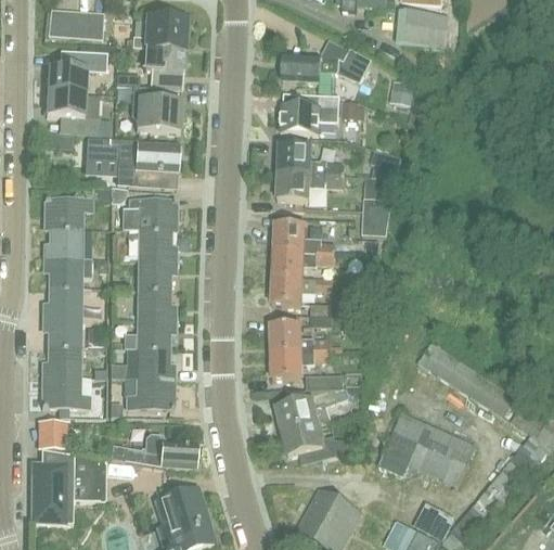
[(102,12),(50,9),(47,35),(101,39),(102,12)]
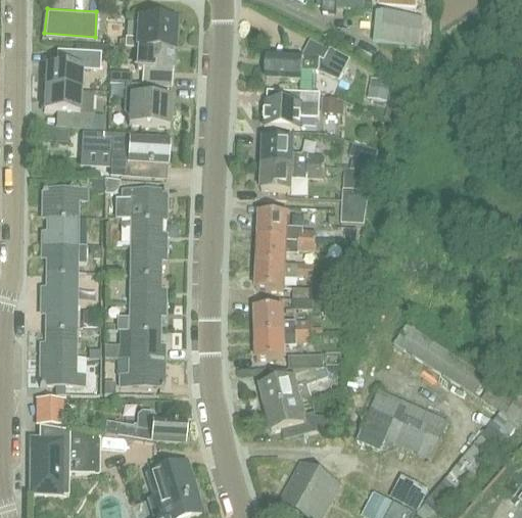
[(377,10),(373,41),(416,45),(419,14),(377,10)]
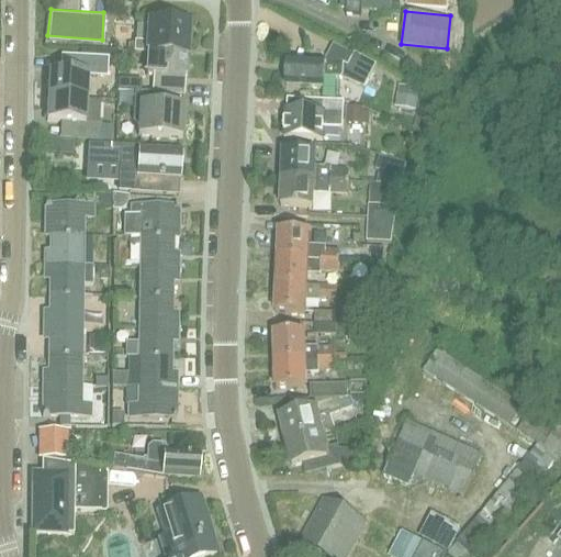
[(134,37),(134,47),(134,48),(147,48),(186,52),(187,21),(148,19),(147,39),(134,37)]
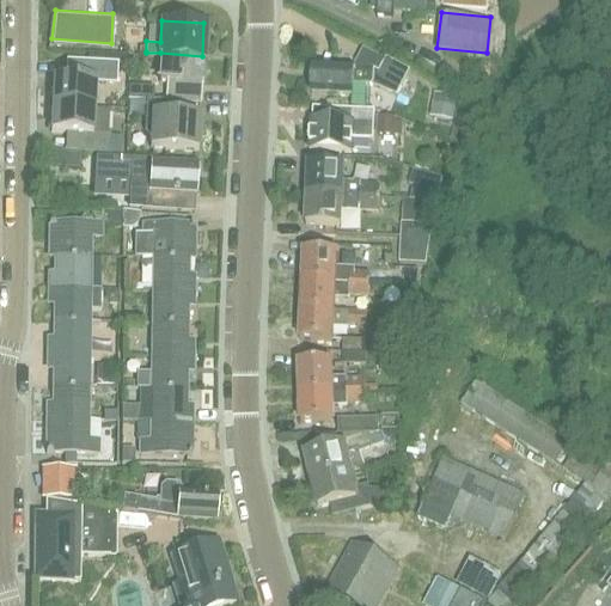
[(166,77),(165,97),(200,99),(202,56),(160,53),(158,77),(166,77)]
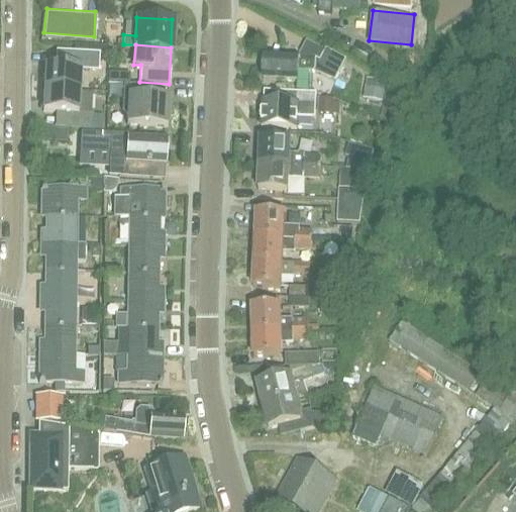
[(318,58),(314,55),(264,53),(262,76),(296,78),(297,67),(313,67),(333,76),(343,58),(324,46),(318,58)]
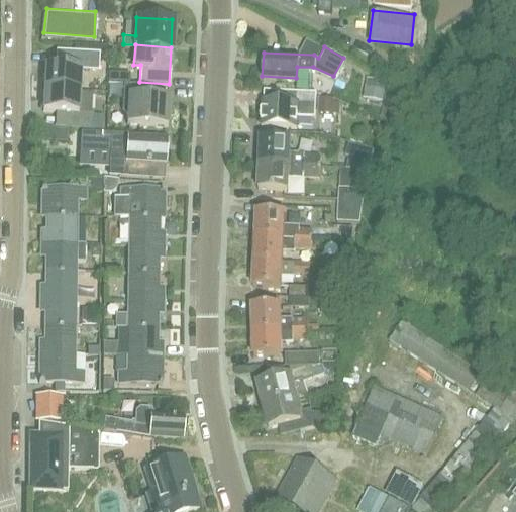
[(44,64),(43,85),(79,87),(81,48),(73,47),(72,65),(44,64)]
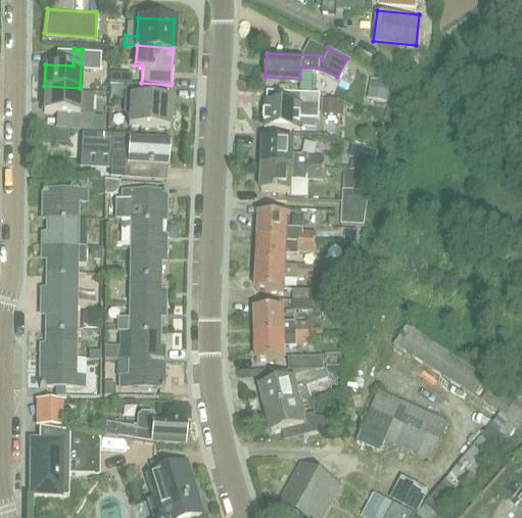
[(371,97),(384,99),(388,79),(370,76),(368,86),(373,87),(371,97)]
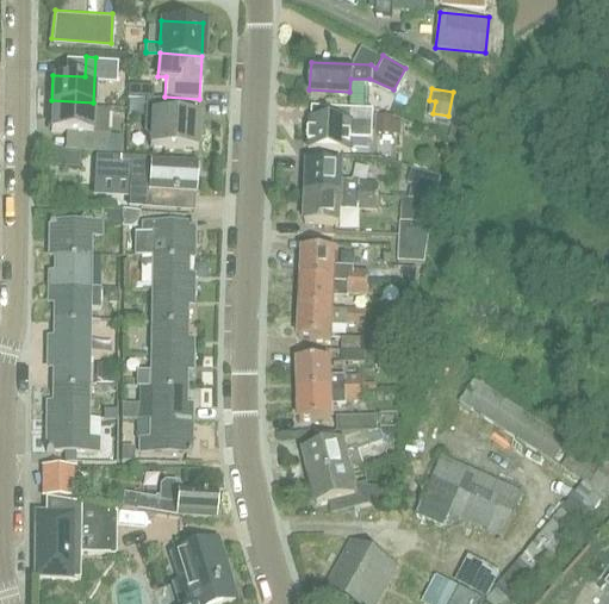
[(161,97),(144,95),(143,126),(149,134),(148,143),(196,145),(198,112),(161,111),(161,97)]
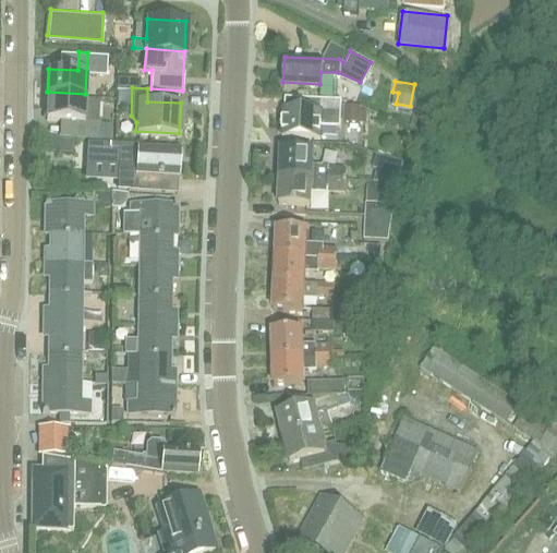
[(83,119),(85,94),(47,92),(45,117),(59,117),(71,118),(71,134),(99,136),(99,119),(83,119)]
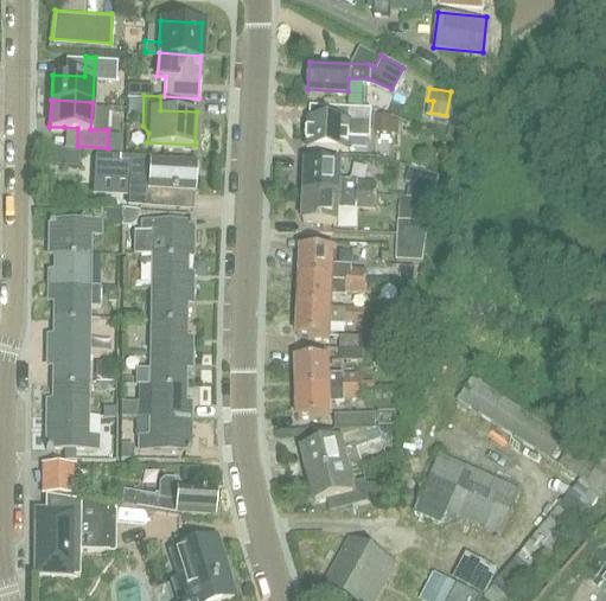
[(370,106),(339,104),(339,117),(306,116),(305,144),(346,146),(348,133),(369,134),(370,106)]
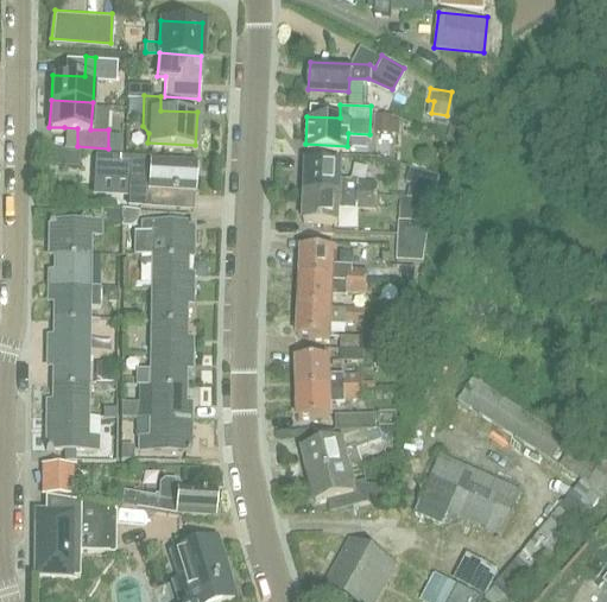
[(384,113),(383,131),(399,131),(400,114),(384,113)]
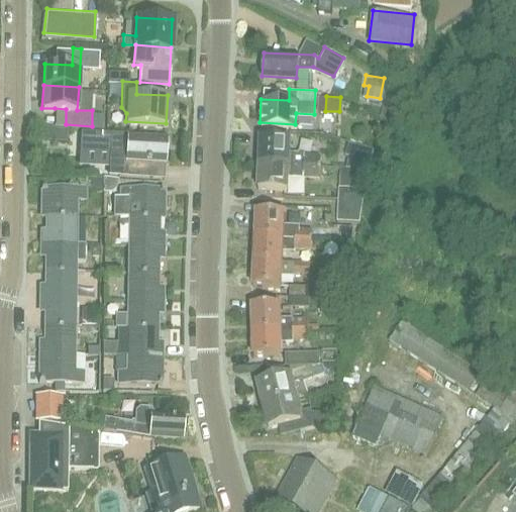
[(41,136),(65,137),(65,125),(42,123),(41,136)]
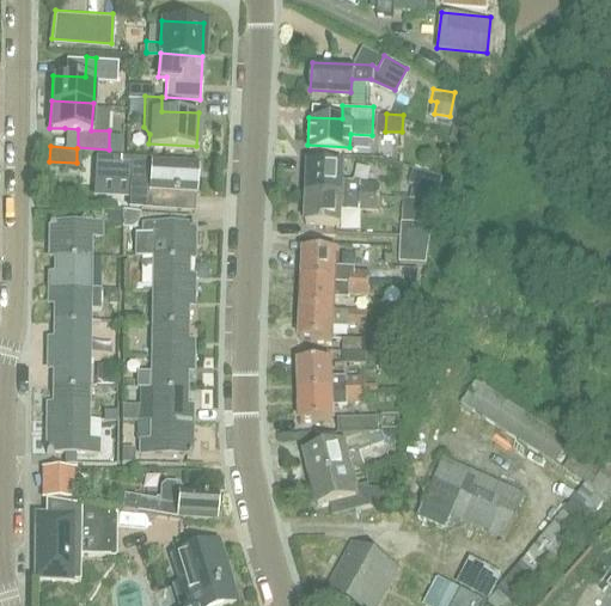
[(176,190),(194,190),(196,161),(151,159),(152,158),(134,158),(134,155),(96,154),(96,173),(129,175),(127,206),(176,207),(176,190)]
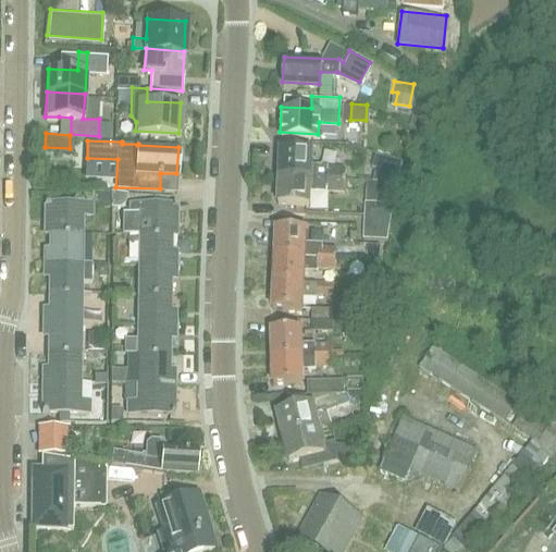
[(278,172),(314,174),(344,176),(345,166),(326,164),(326,162),(310,162),(311,148),(279,147),(278,172)]
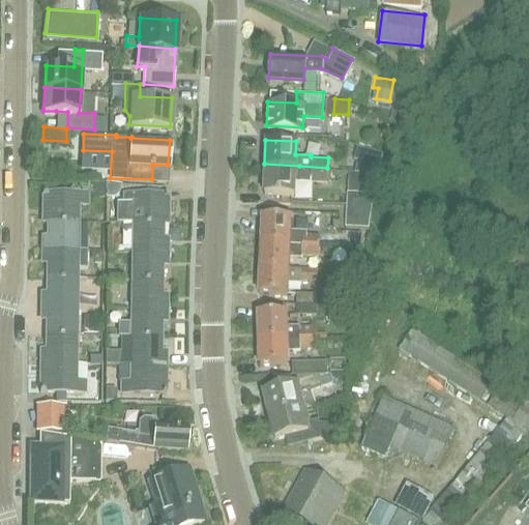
[(379,149),(359,145),(356,144),(353,156),(356,157),(353,169),(379,170),(382,151),(379,151),(379,149)]
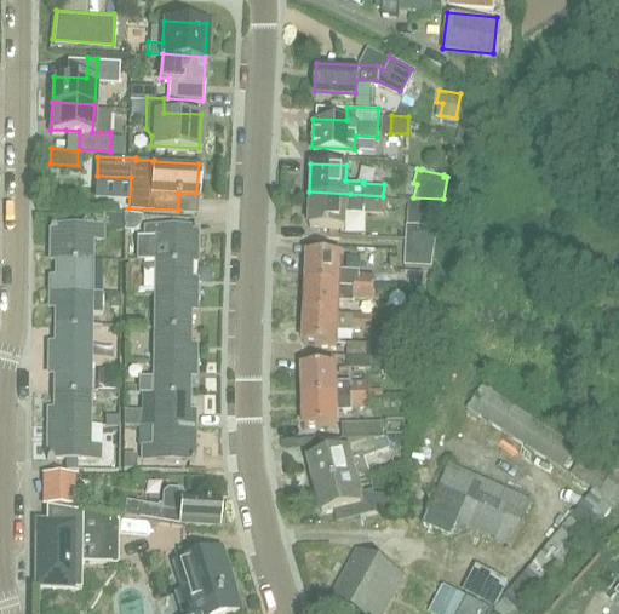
[(383,196),(350,194),(309,191),(308,223),(343,224),(344,208),(362,210),(362,208),(383,210),(383,196)]
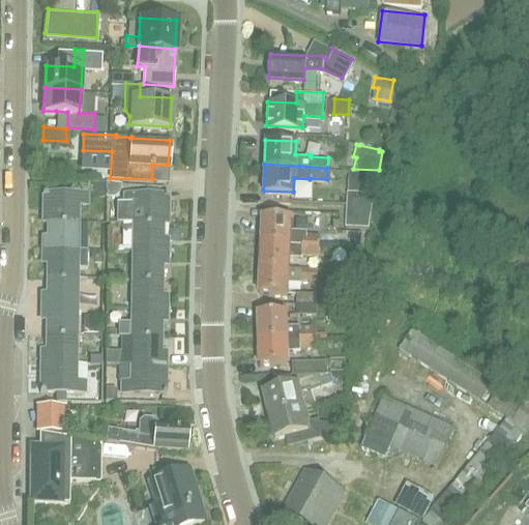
[(116,190),(118,183),(118,180),(105,179),(105,192),(111,192),(116,190)]
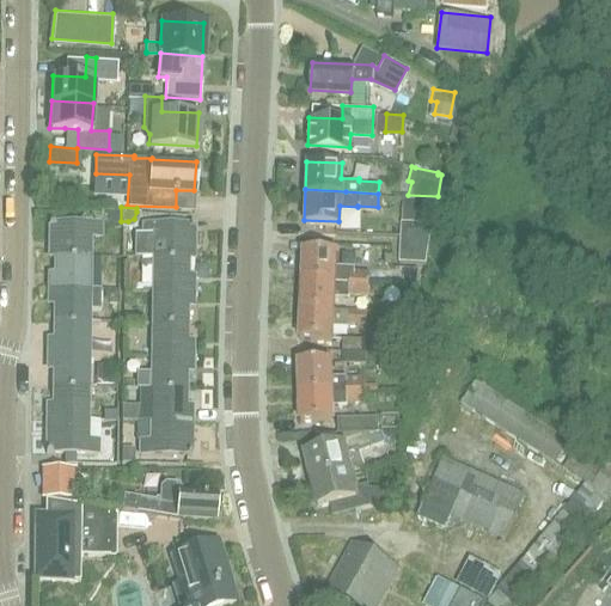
[(48,222),(47,252),(87,253),(87,233),(98,233),(99,220),(47,219),(47,222),(48,222)]
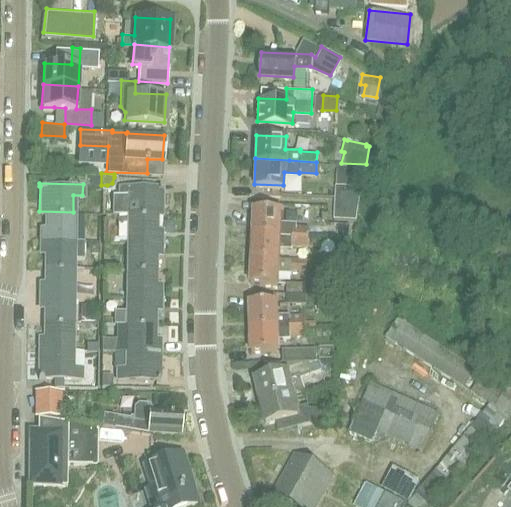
[(334,183),(334,195),(358,196),(360,184),(357,184),(334,183)]
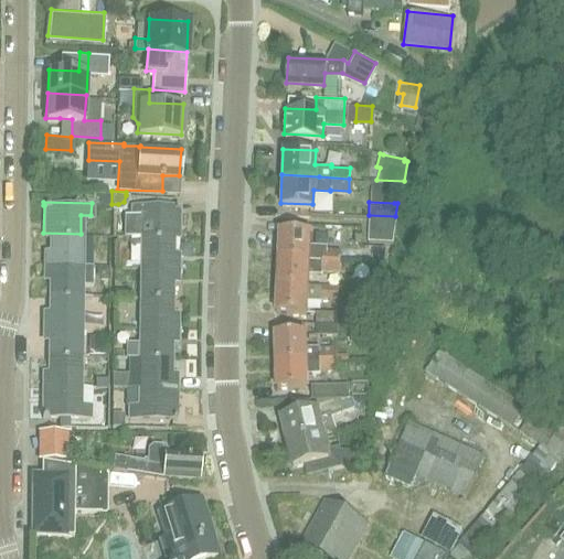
[(140,235),(172,235),(177,235),(178,208),(178,204),(130,204),(130,213),(124,213),(124,233),(140,233),(140,235)]
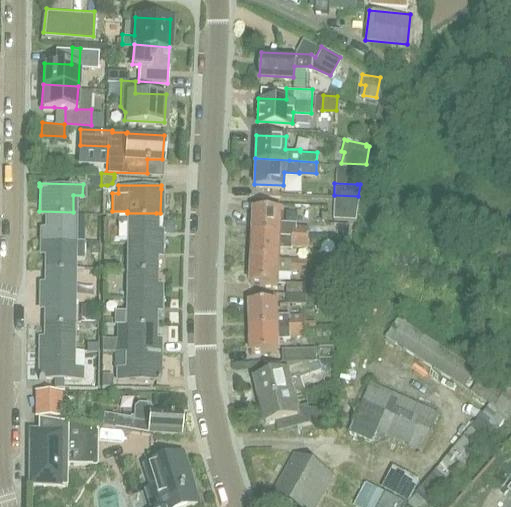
[(334,195),(333,205),(356,206),(358,196),(334,195)]
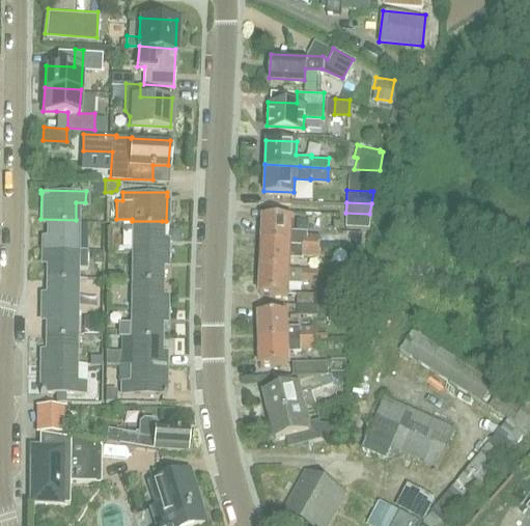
[(325,212),(325,228),(342,228),(342,213),(325,212)]
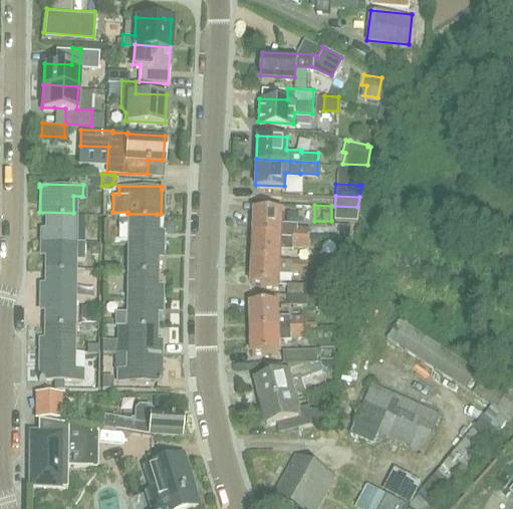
[(357,207),(334,206),(333,216),(350,217),(356,218),(357,207)]
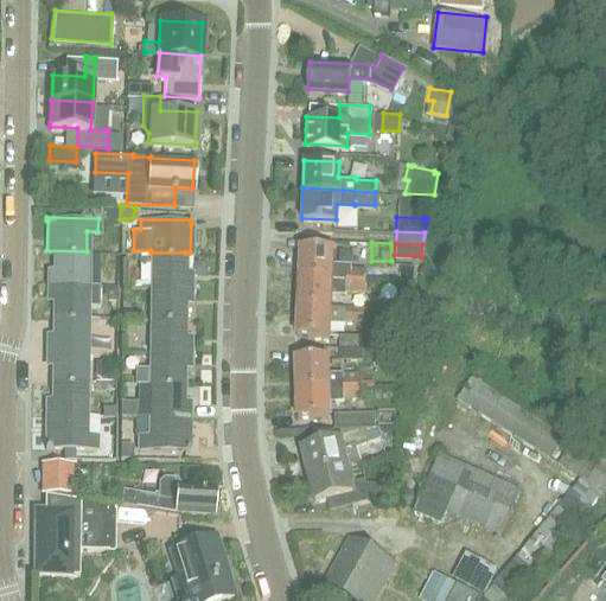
[(299,244),(298,274),(364,277),(365,266),(350,266),(351,262),(331,261),(331,247),(299,244)]
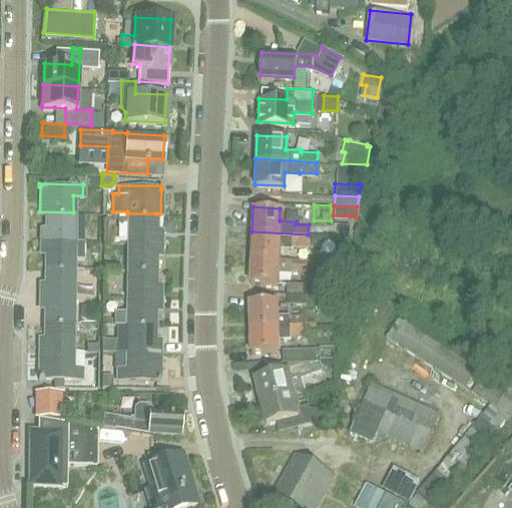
[(39,231),(39,239),(73,239),(73,212),(39,211),(39,212),(44,212),(44,231),(39,231)]
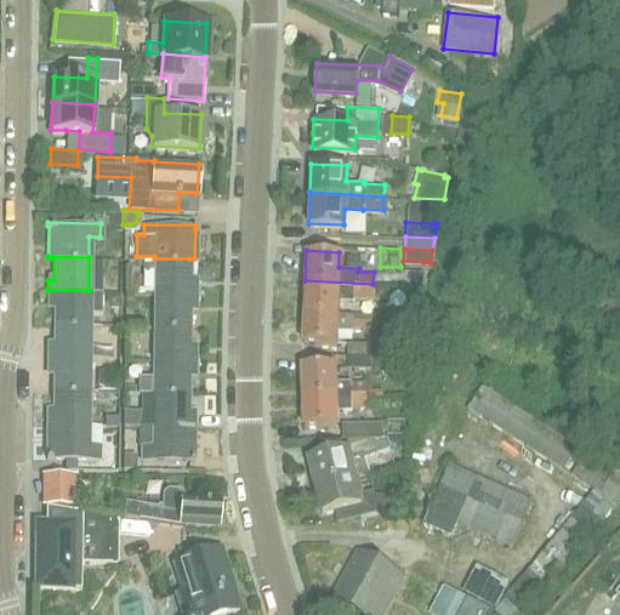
[(154,258),(153,291),(194,292),(195,282),(188,282),(189,258),(154,258)]
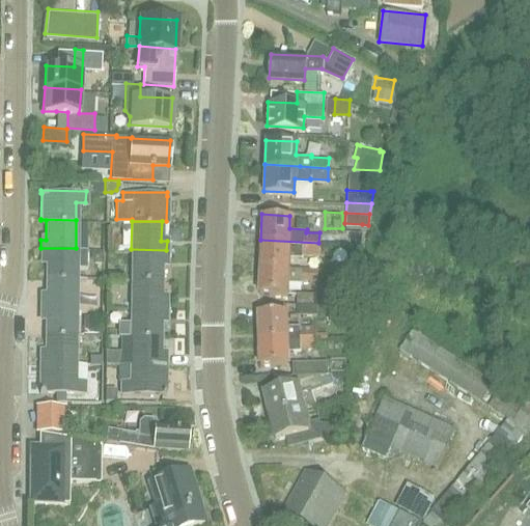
[(260,240),(259,266),(287,267),(288,255),(301,255),(301,252),(318,253),(318,243),(260,240)]
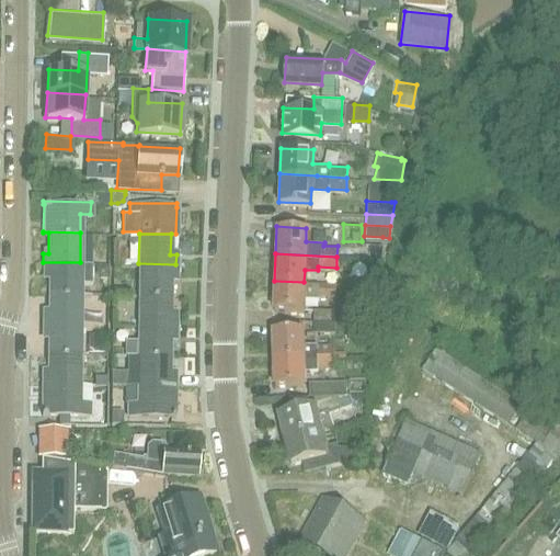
[(79,293),(80,282),(90,282),(90,262),(80,262),(43,262),(43,272),(48,272),(48,292),(79,293)]
